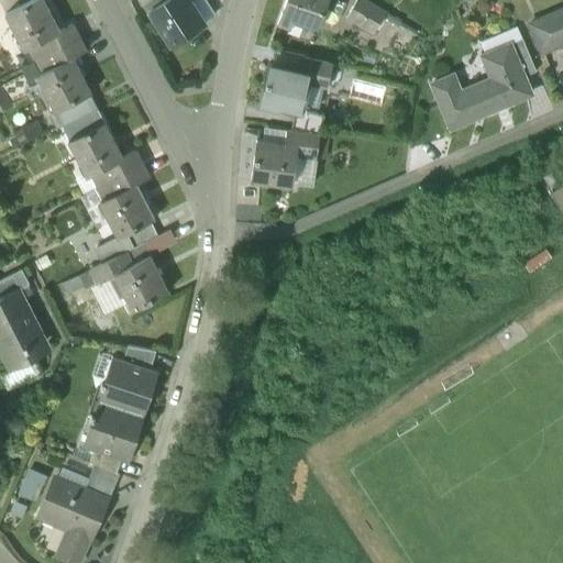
[(44,0),(34,0),(7,14),(14,31),(17,30),(26,50),(39,43),(45,56),(79,39),(72,25),(59,32),(44,0)]
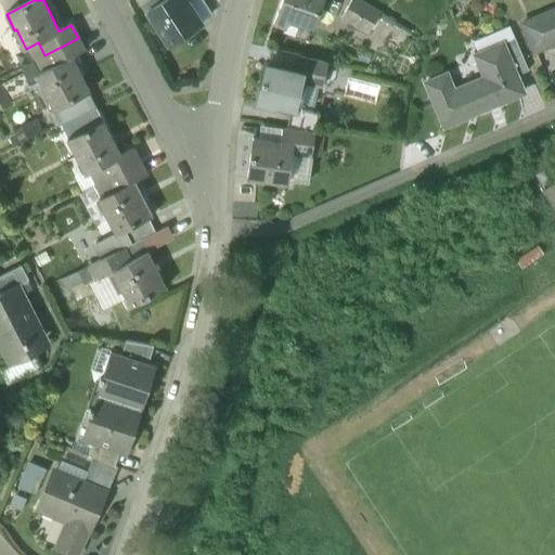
[(164,0),(140,0),(147,11),(164,0)]
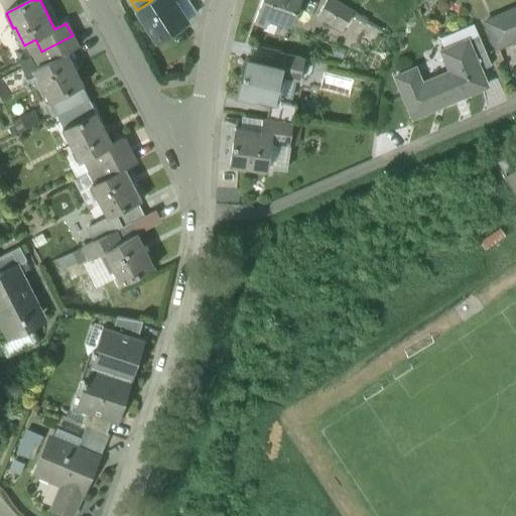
[(152,0),(137,10),(148,27),(146,28),(155,42),(186,22),(172,0),(171,0),(152,0)]
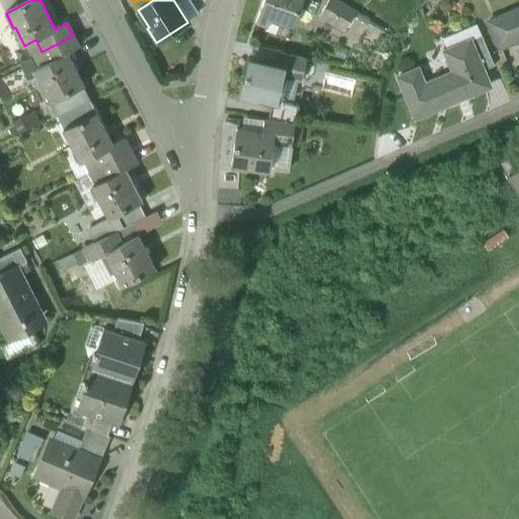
[(264,0),(255,23),(266,27),(269,17),(293,26),(302,0),(264,0)]
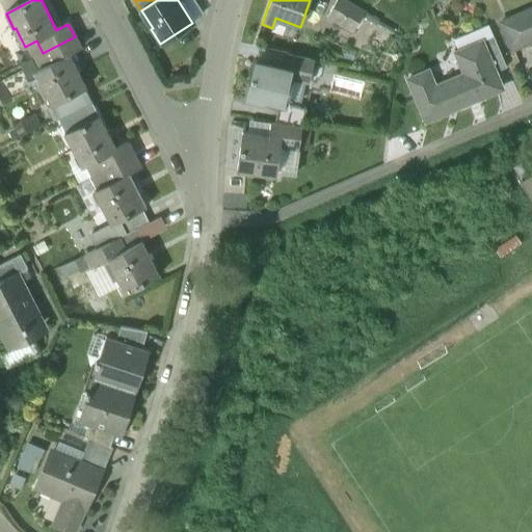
[(365,14),(341,0),(337,0),(326,18),(352,33),(365,14)]
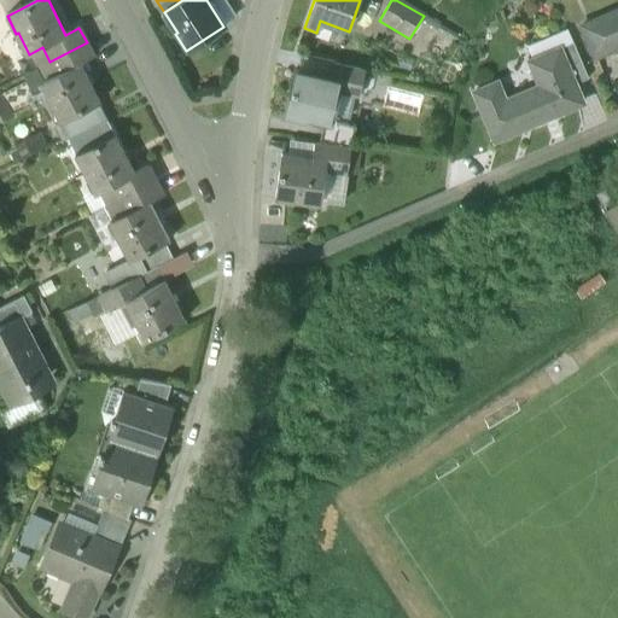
[(617,12),(583,28),(594,54),(617,44),(617,12)]
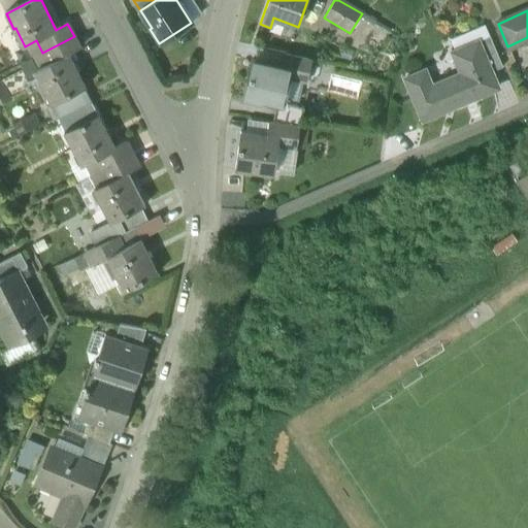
[(450,40),(454,53),(477,42),(490,37),(485,25),(450,40)]
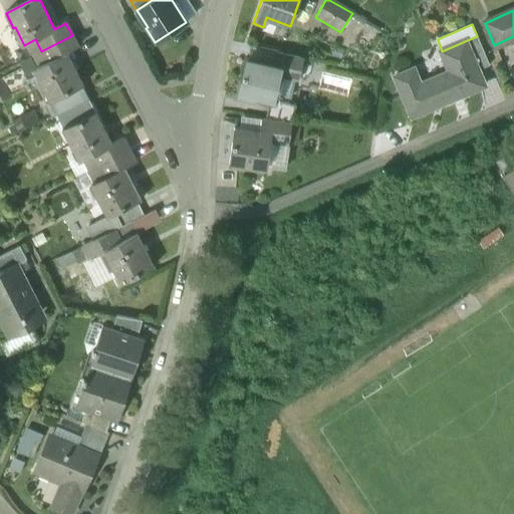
[(41,51),(30,57),(44,86),(43,86),(50,102),(81,86),(83,85),(66,52),(78,47),(72,35),(41,51)]
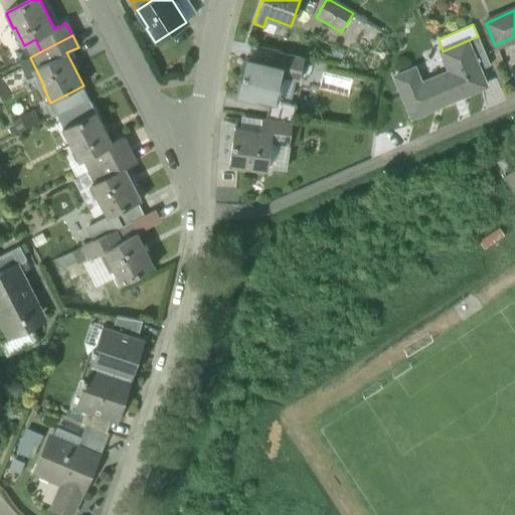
[(478,36),(466,41),(479,71),(490,66),(478,36)]
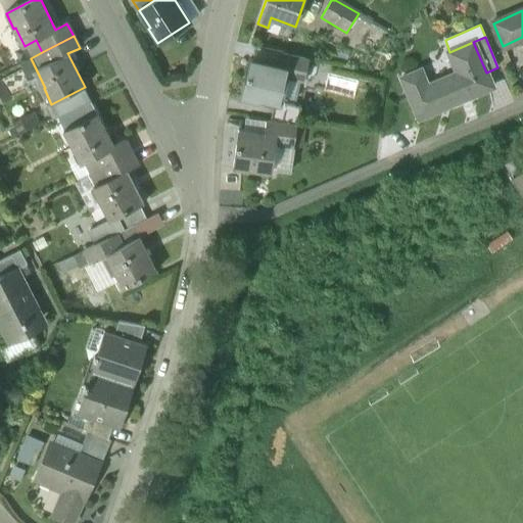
[(18,64),(31,58),(42,52),(36,40),(25,46),(12,53),(18,64)]
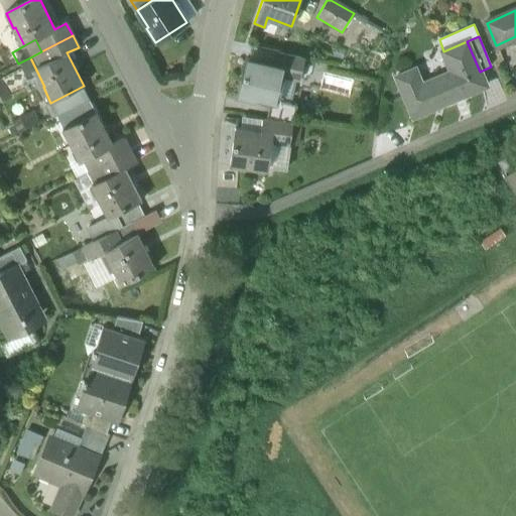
[(467,41),(443,51),(453,74),(420,87),(414,70),(396,78),(413,118),(487,87),(480,72),(467,41)]
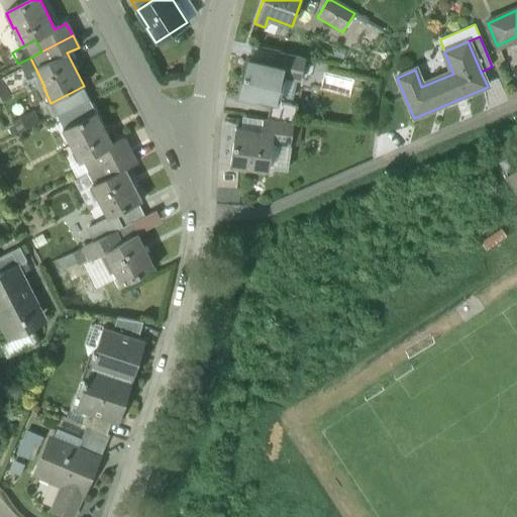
[(444,52),(412,65),(415,70),(421,87),(453,74),(444,52)]
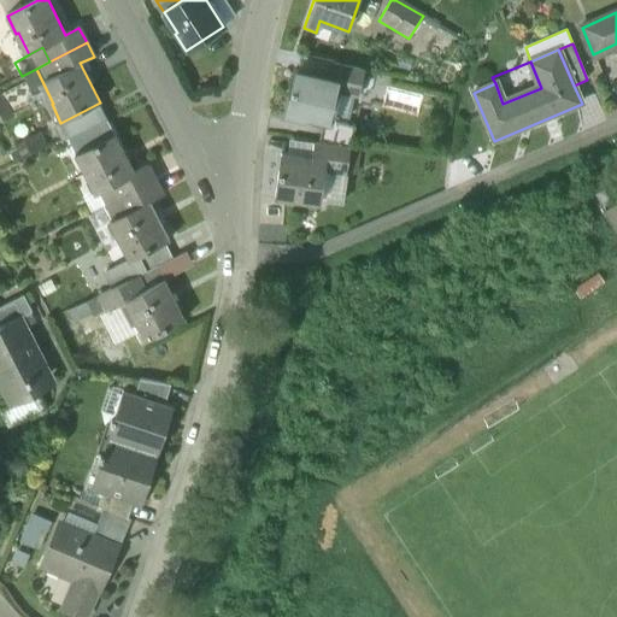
[(365,72),(329,64),(327,77),(339,80),(336,92),(359,98),(360,93),(365,72)]
